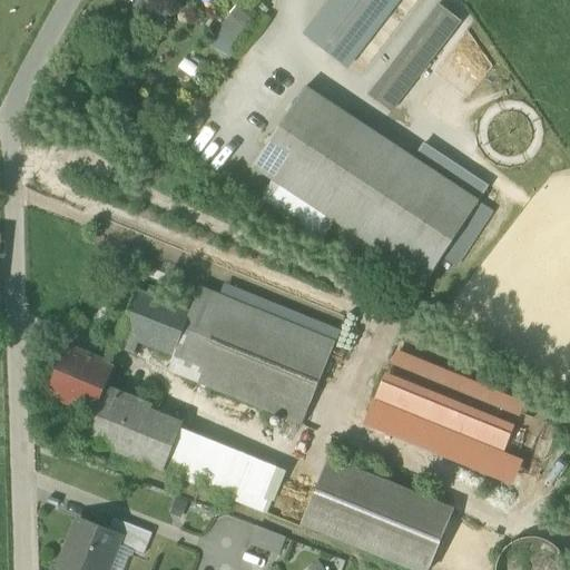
[(143,0),(137,0),(130,10),(160,30),(169,18),(143,0)]
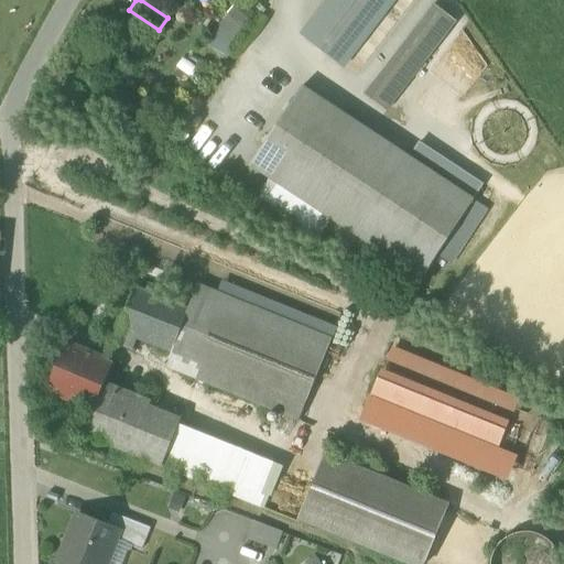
[(239,0),(227,13),(228,14),(242,26),(257,12),(243,0),(239,0)]
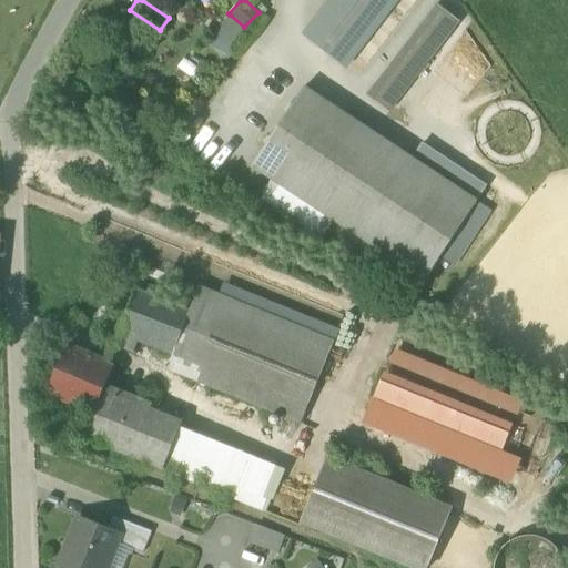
[(333,0),(305,36),(344,66),(394,0),(333,0)]
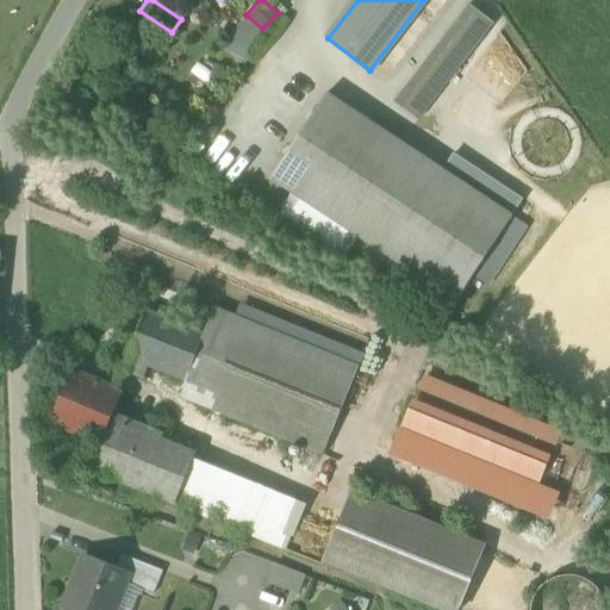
[(609,0),(593,0),(602,12),(609,6),(609,0)]
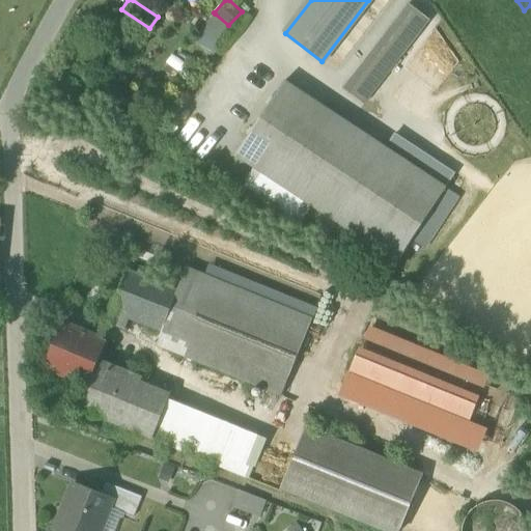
[(342,88),(350,93),(414,9),(408,4),(342,88)]
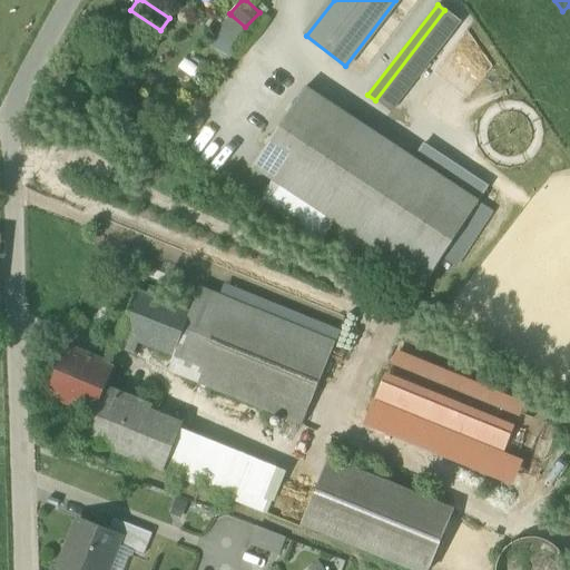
[(375,100),(390,112),(460,22),(444,10),(375,100)]
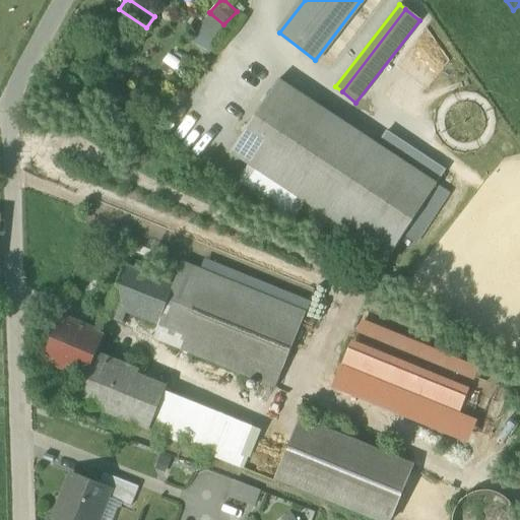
[(199,33),(214,47),(230,30),(223,24),(210,13),(196,29),(199,33)]
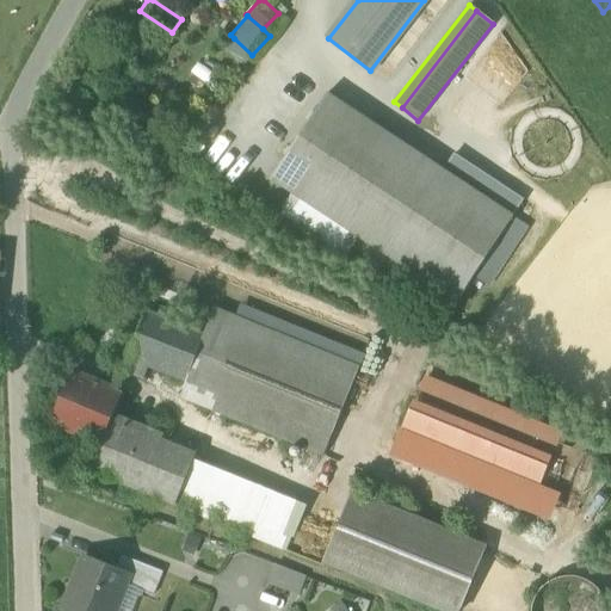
[(254,56),(252,55),(234,38),(224,49),(244,67),(254,56)]
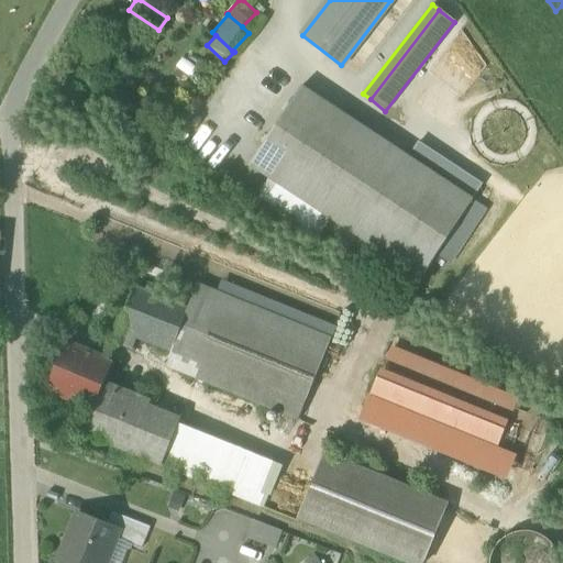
[(250,165),(268,178),(331,219),(420,278),(437,255),(473,199),(408,157),(301,87),(250,165)]
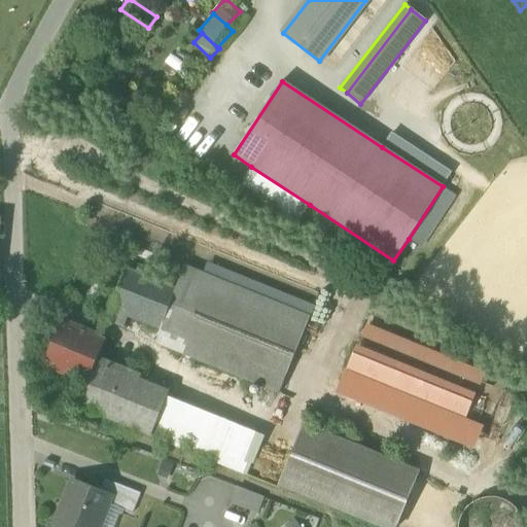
[(500,136),(502,126),(501,115),(496,106),(489,99),(480,94),(469,94),(459,97),(451,103),(445,111),(443,121),(444,132),(448,141),(455,148),(465,152),(476,153),(486,150),(494,144),(500,136)]
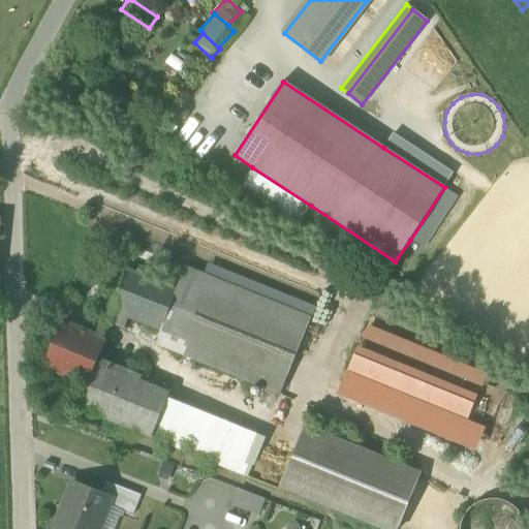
[(391,136),(383,148),(444,187),(452,177),(391,136)]
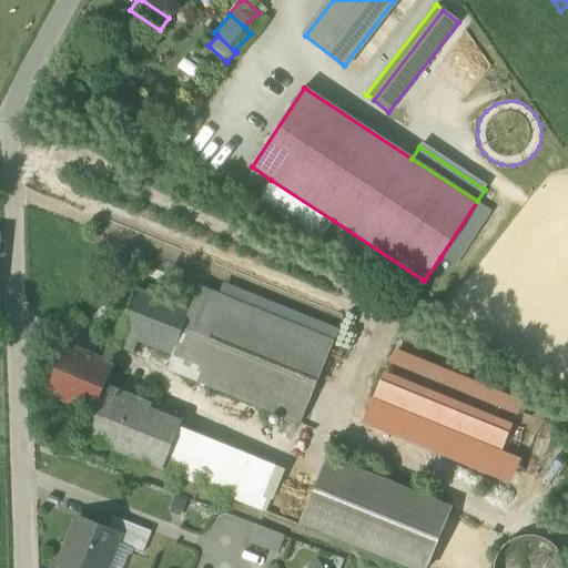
[(321,242),(334,221),(271,180),(257,200),(321,242)]
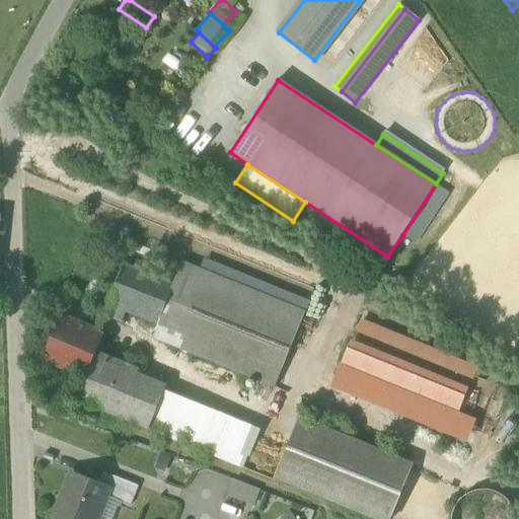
[(448,192),(436,183),(402,235),(414,242),(448,192)]
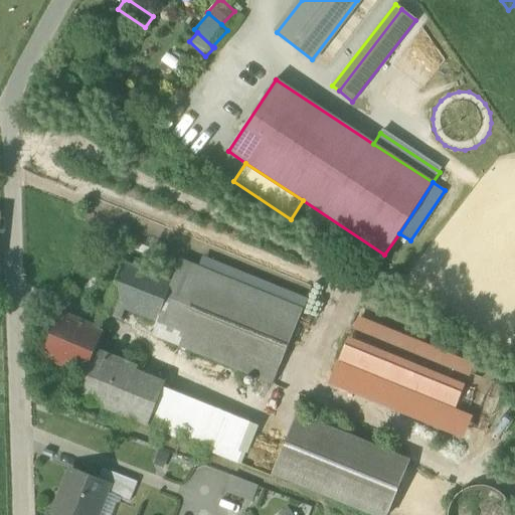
[(180,260),(172,283),(158,319),(155,318),(150,331),(180,343),(179,344),(274,380),(302,307),(180,260)]
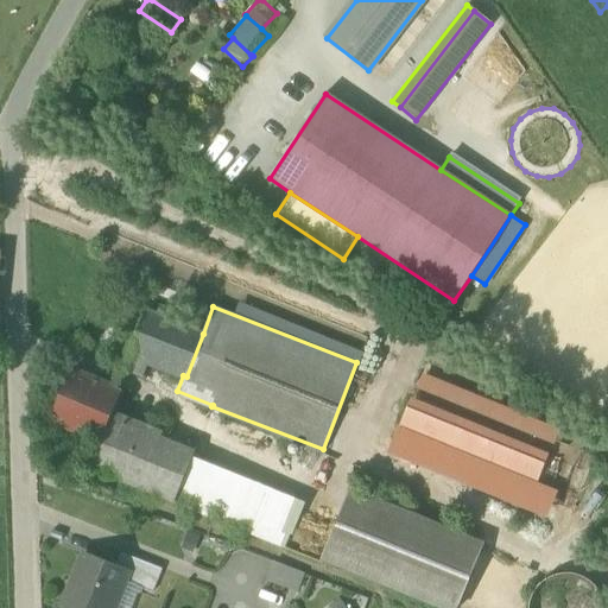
[(145,311),(128,354),(149,361),(183,375),(187,377),(203,334),(145,311)]
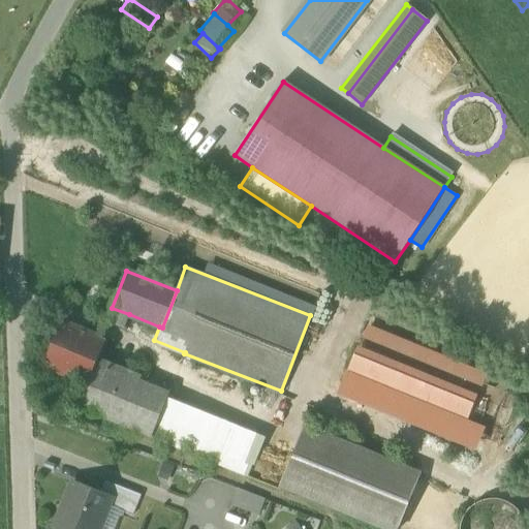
[(124,329),(129,314),(112,308),(105,321),(124,329)]
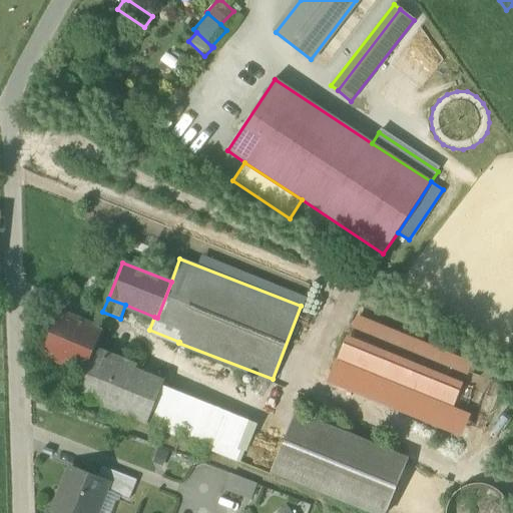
[(84,372),(86,373),(94,353),(103,331),(63,315),(46,357),(84,372)]
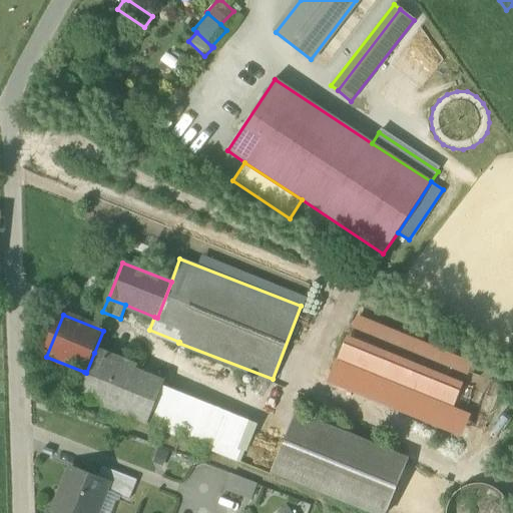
[(352,329),(468,376),(473,363),(357,316),(352,329)]
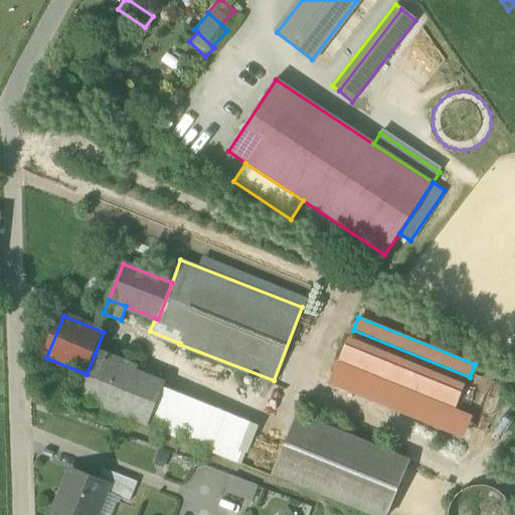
[(339,361),(456,408),(465,385),(348,338),(339,361)]
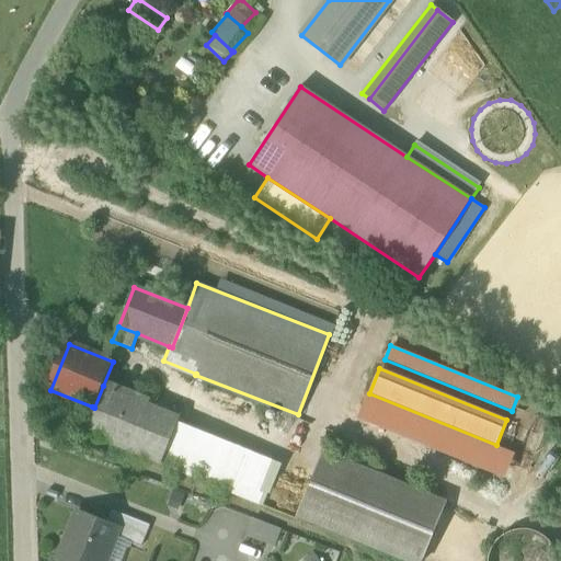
[(81,433),(160,465),(170,443),(176,424),(180,418),(171,414),(170,416),(147,407),(148,404),(103,386),(94,408),(92,407),(81,433)]
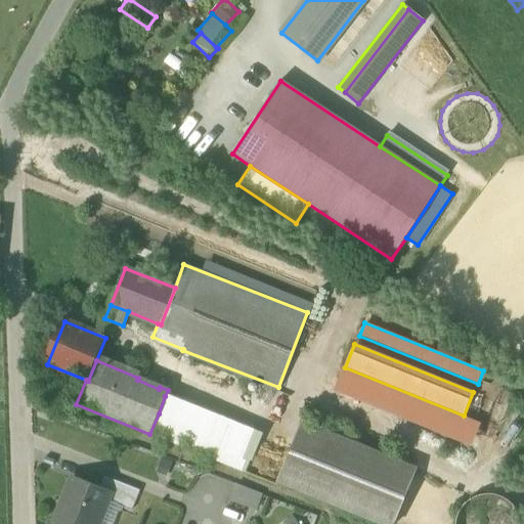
[(334,391),(472,447),(481,424),(343,367),(334,391)]
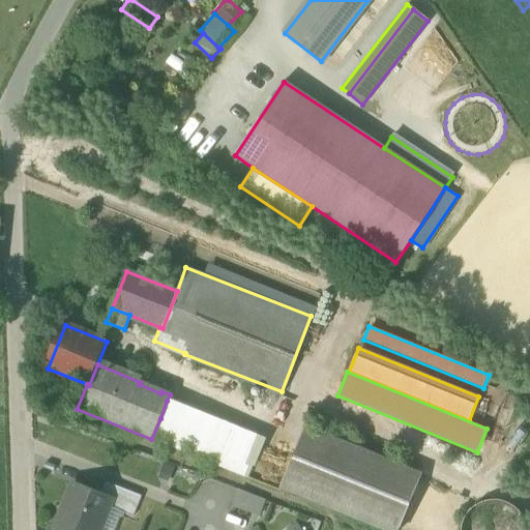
[(167,401),(160,418),(222,443),(213,464),(246,478),(262,440),(229,427),(167,401)]
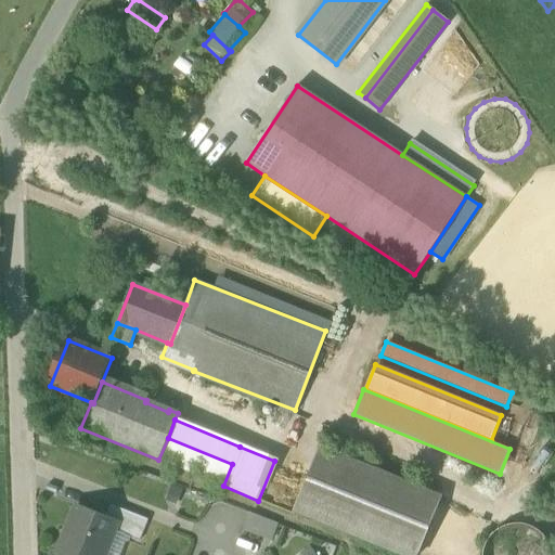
[(158,460),(223,486),(232,464),(168,438),(158,460)]
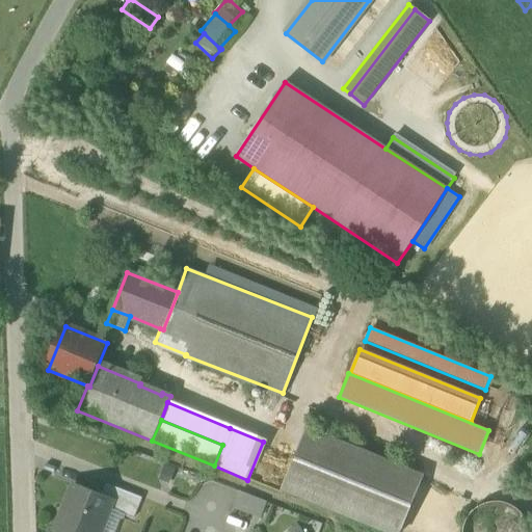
[(283,488),(390,531),(399,531),(422,478),(307,430),(283,488)]
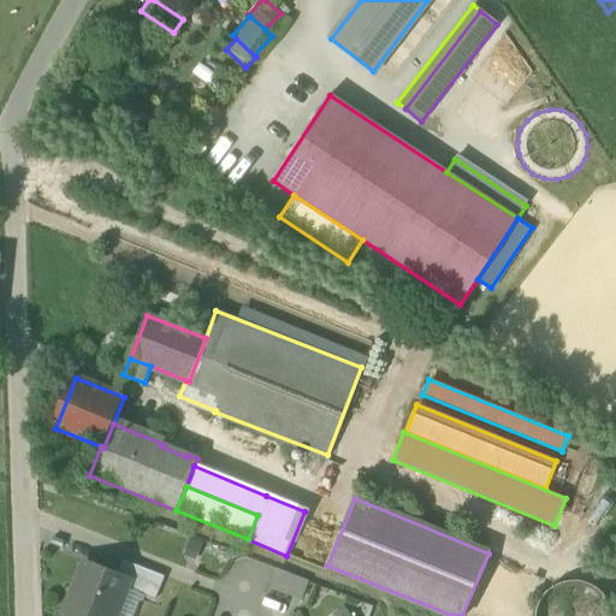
[(126,590),(154,600),(164,578),(125,562),(119,578),(130,581),(126,590)]
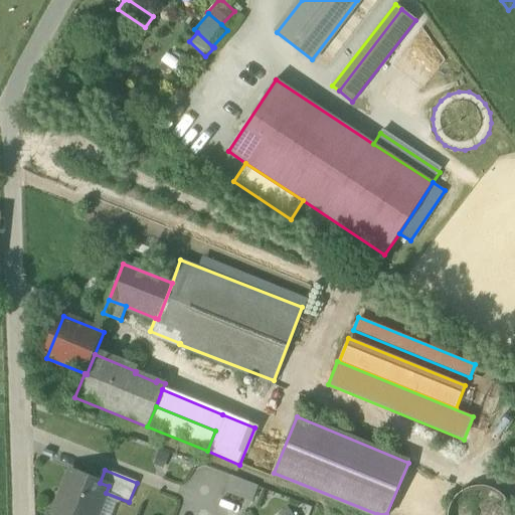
[(77,514),(78,514),(97,514),(106,493),(109,486),(100,483),(70,471),(63,490),(62,490),(54,511),(62,514),(77,514)]
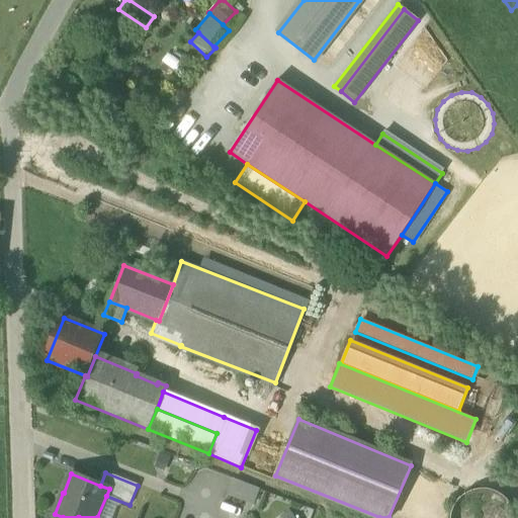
[(227,497),(252,506),(259,489),(233,480),(227,497)]
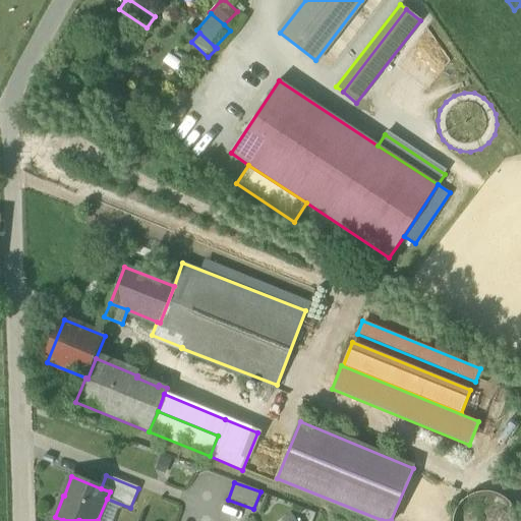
[(517,520),(515,511),(508,501),(498,494),(485,491),(472,494),(462,501),(455,512),(453,520),(517,520)]
